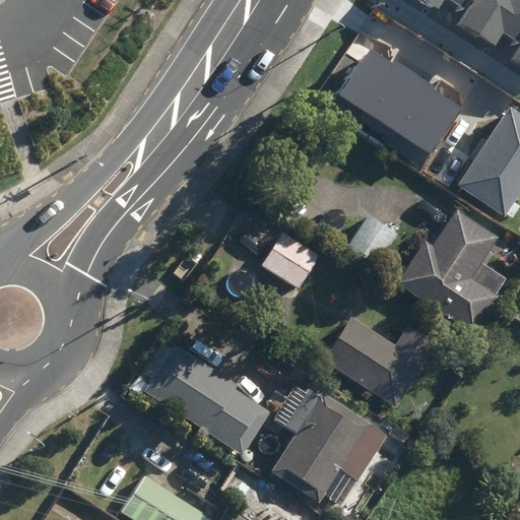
[(425,0),(438,8),(443,0),(449,0),(463,9),(468,0),(425,0)]
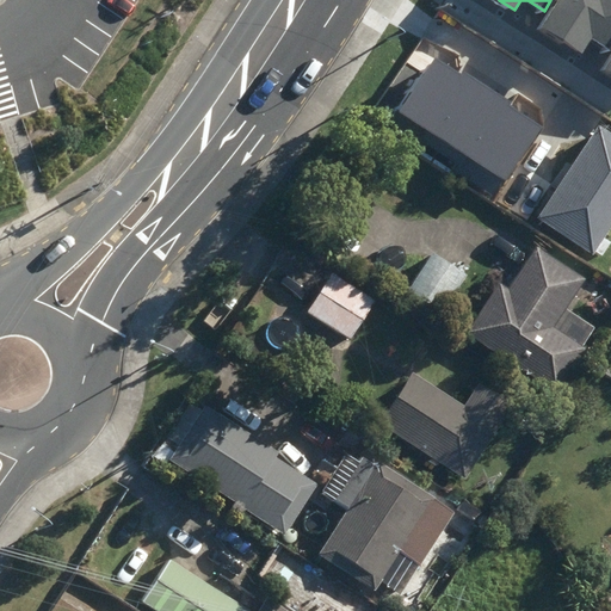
[(610,0),(561,0),(543,29),(578,51),(586,38),(606,51),(610,43),(610,0)]
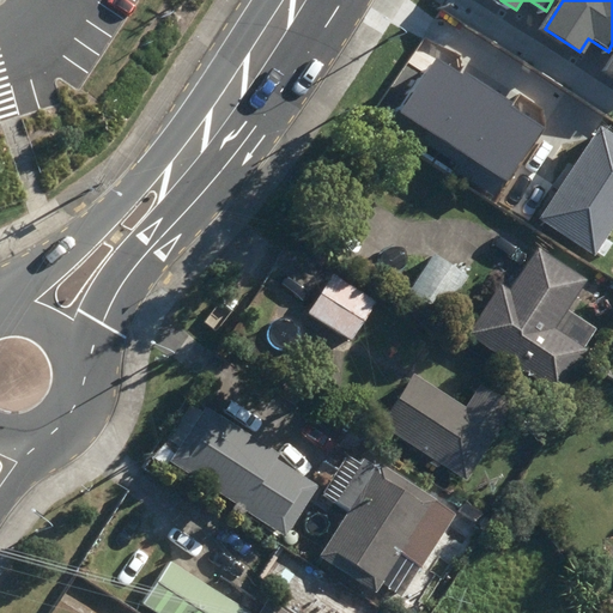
[(437,56),(401,111),(507,181),(542,126),(437,56)]
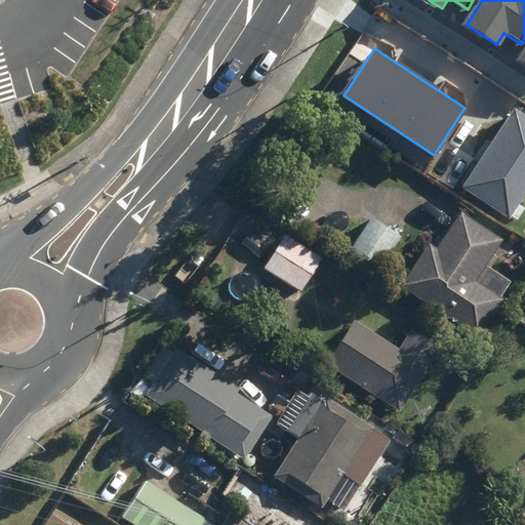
[(512,217),(518,221),(524,210),(524,209),(519,206),(524,196),(524,115),(515,109),(462,187),(511,219),(512,217)]
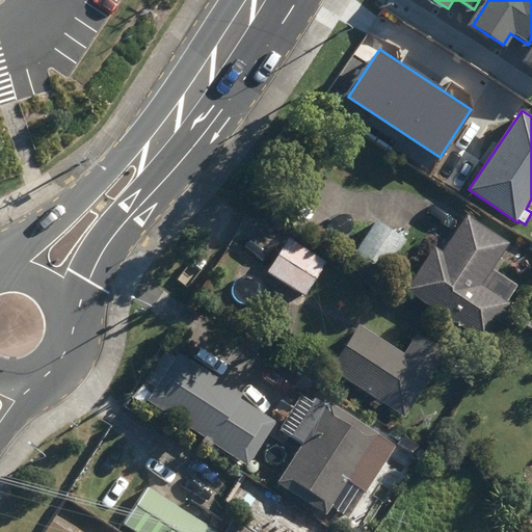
[(406,290),(484,343),(511,304),(507,301),(519,286),(494,269),(510,244),(468,215),(443,251),(435,247),(406,290)]
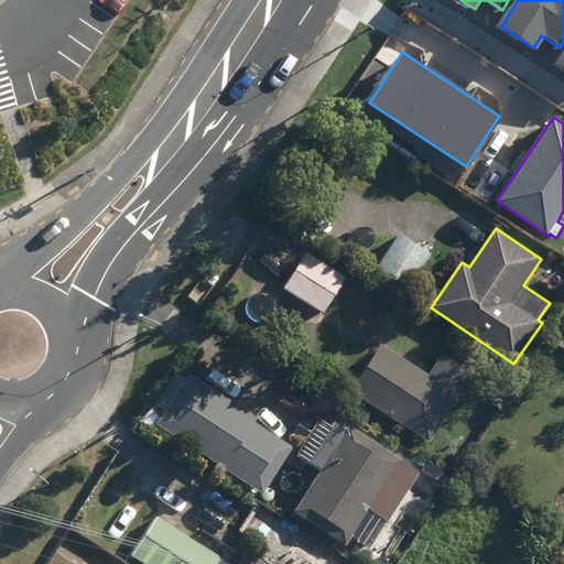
[(383,274),(407,291),(431,255),(408,238),(383,274)]
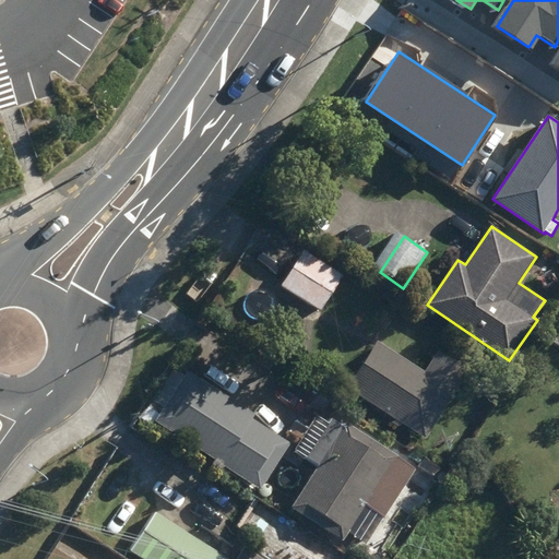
[(282,287),(321,312),(343,276),(304,252),(282,287)]
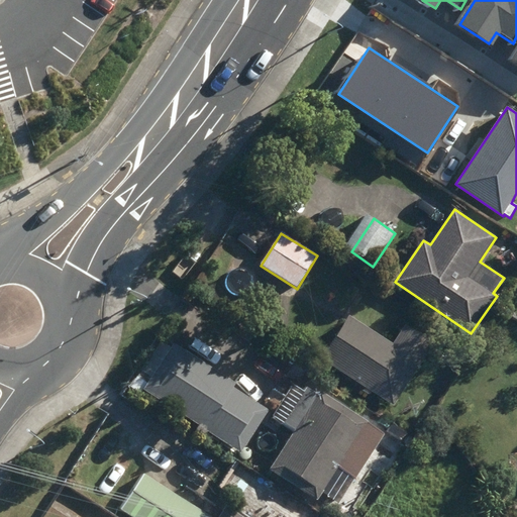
[(373,392),(394,405),(434,343),(406,325),(394,344),(348,315),(322,359),(366,387),(363,392),(370,396),(373,392)]
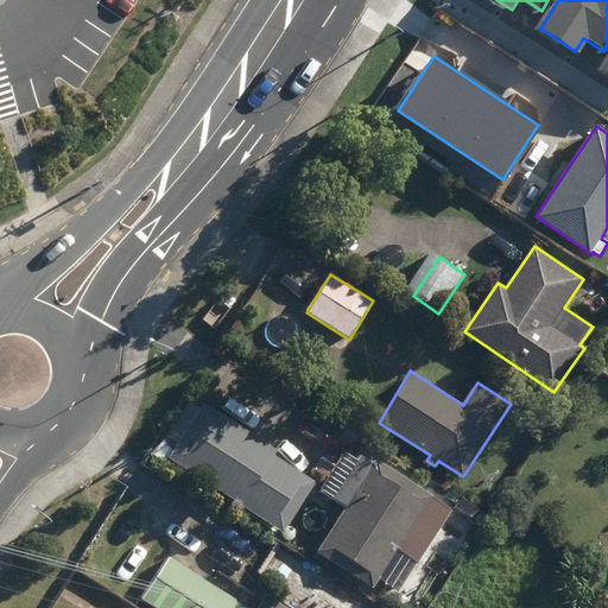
[(170,454),(165,460),(278,533),(309,486),(266,458),(268,456),(198,411),(194,418),(189,415),(166,451),(170,454)]
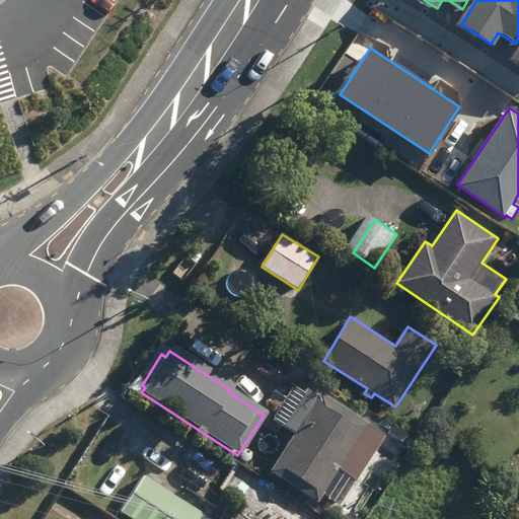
[(271,470),(318,503),(327,491),(344,501),(387,436),(311,385),(285,425),(297,432),(271,470)]
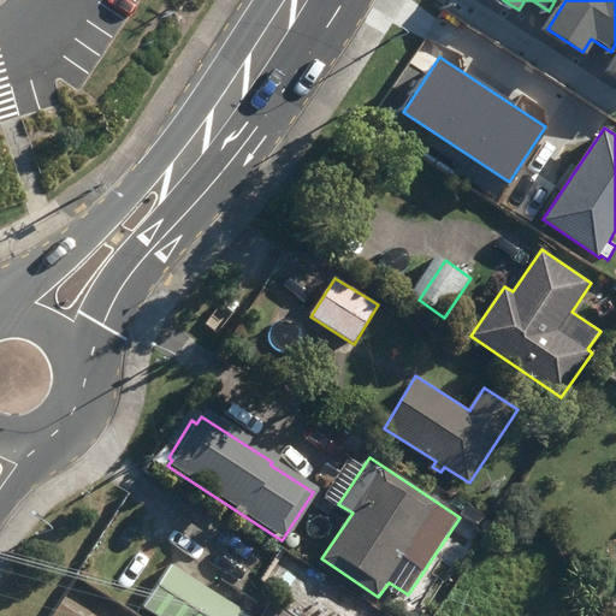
[(143,608),(155,615),(247,615),(171,566),(143,608)]
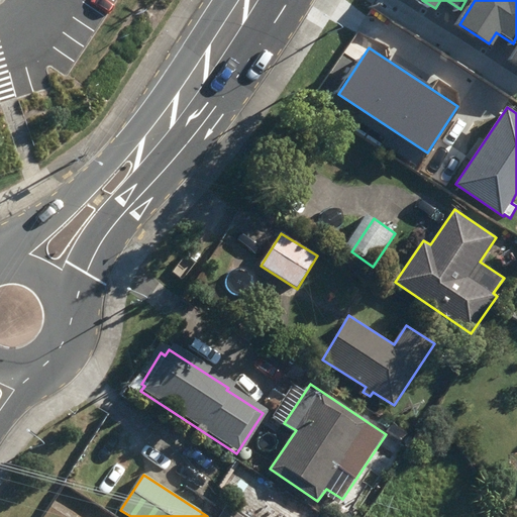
[(219,516),(287,516),(284,515),(283,516),(242,516),(226,506),(219,516)]
